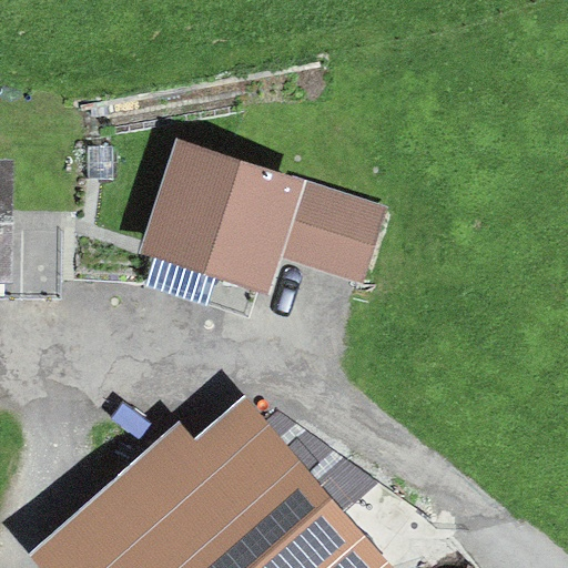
[(176,140),(138,253),(267,297),(282,257),(305,182),(176,140)]
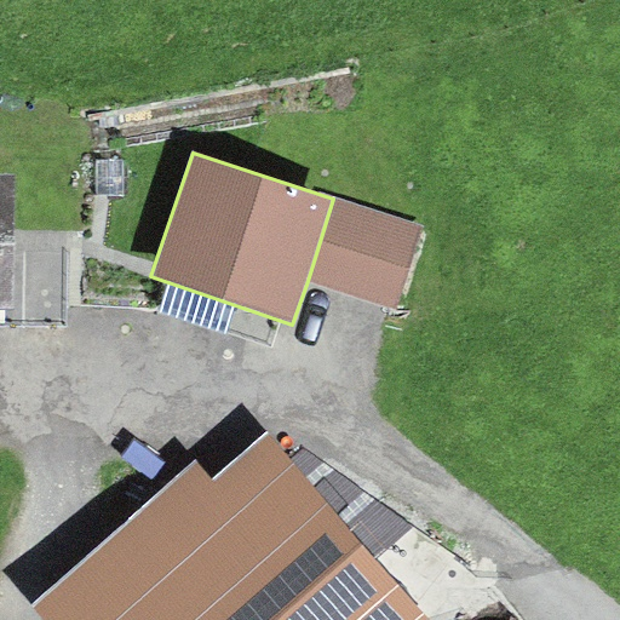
[(95,195),(121,195),(122,161),(96,160),(95,195)]
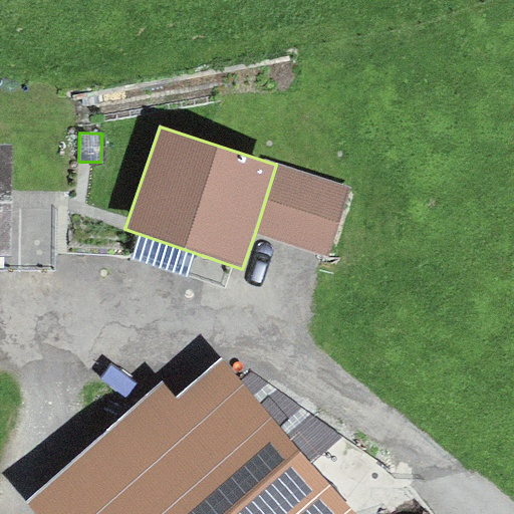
[(13,208),(13,145),(0,145),(0,255),(13,256),(13,208)]
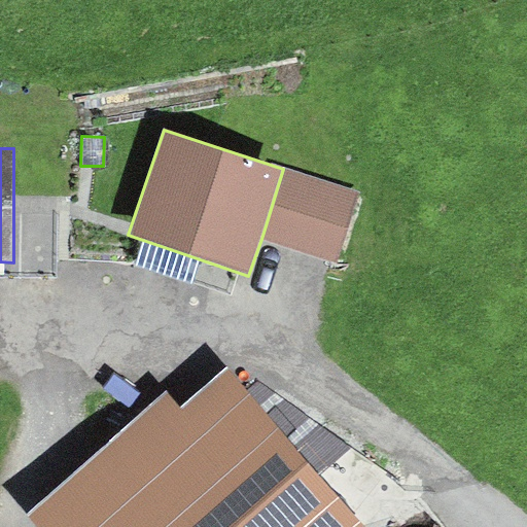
[(359,192),(283,169),(261,239),(338,262),(359,192)]
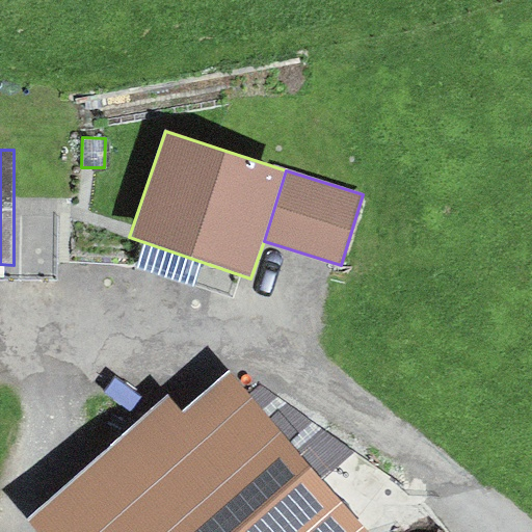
[(56,215),(14,215),(14,265),(14,278),(57,278),(56,215)]
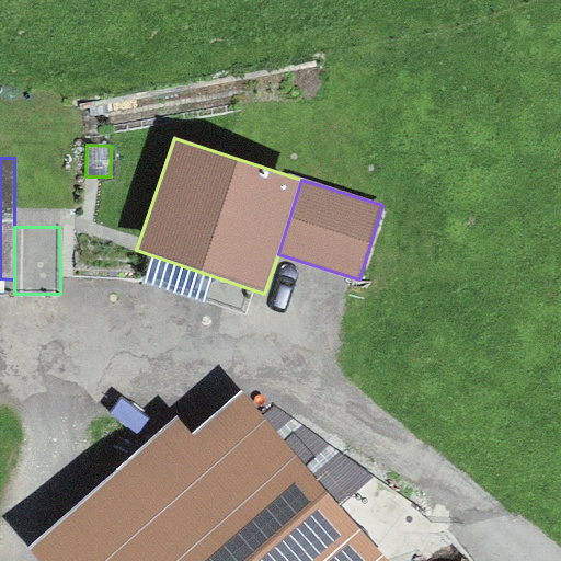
[(377,560),(243,404),(196,445),(178,423),(25,552),(32,560),(377,560)]
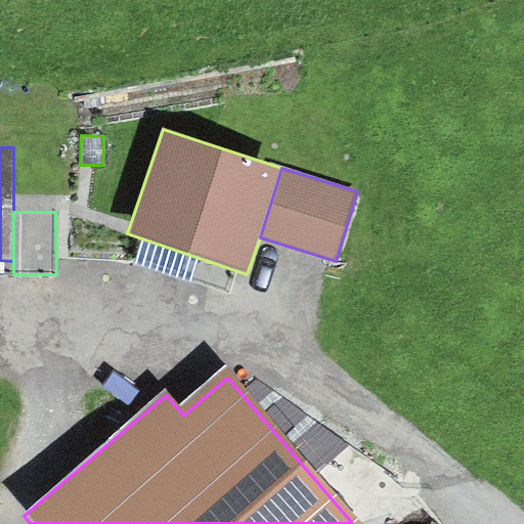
All buildings are outlined.
